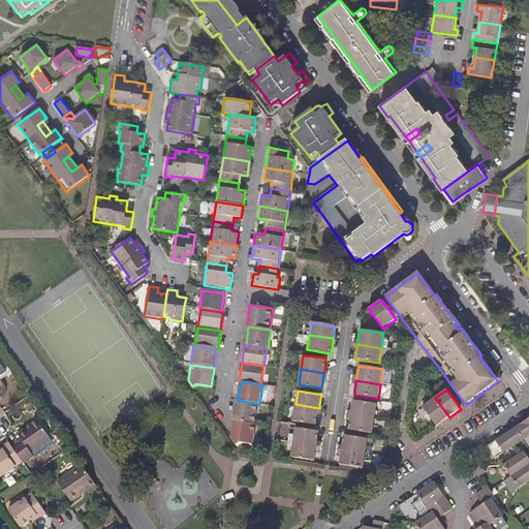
[(436,427),(449,417),(435,398),(423,407),(436,427)]
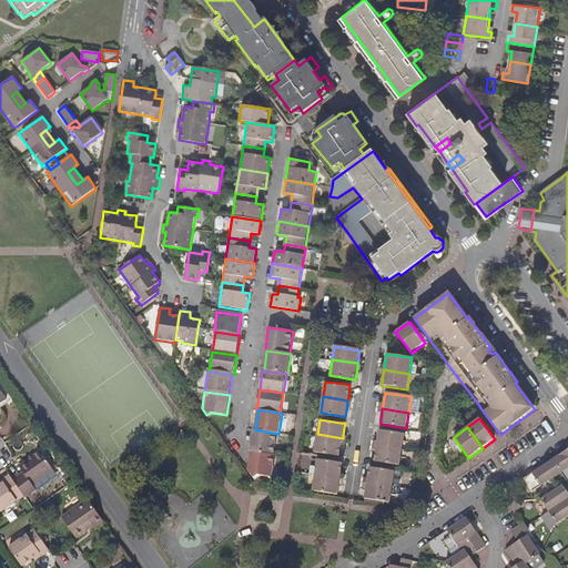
[(277,434),(255,429),(254,429),(251,452),(253,453),(274,456),(277,434)]
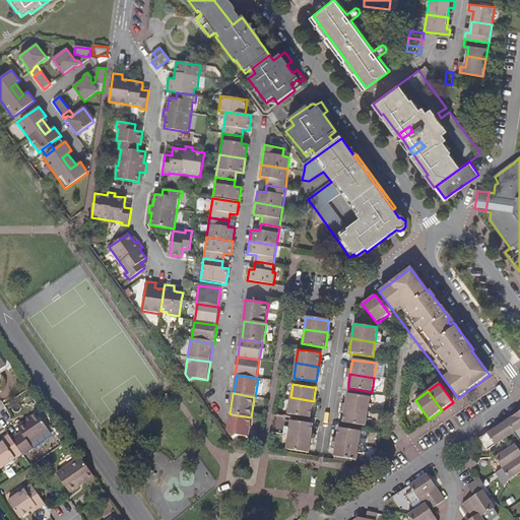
[(371,397),(353,395),(346,394),(346,399),(345,406),(344,409),(368,412),(371,397)]
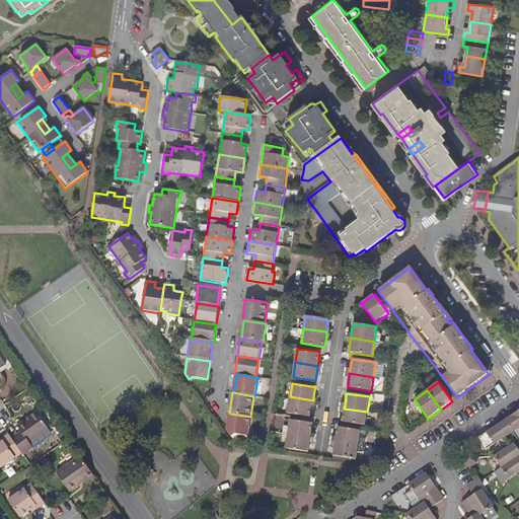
[(313,400),(290,396),(288,412),(307,415),(311,416),(311,410),(312,403),(313,400)]
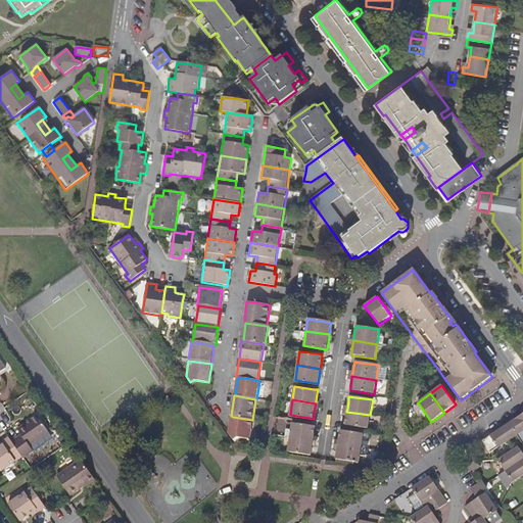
[(344,425),(351,426),(368,429),(370,415),(346,412),(346,414),(345,421),(344,425)]
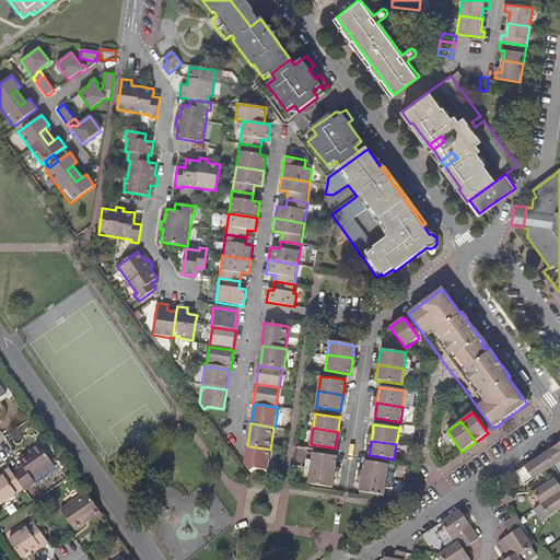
[(22,487),(24,489),(34,481),(31,476),(50,461),(38,443),(18,458),(21,464),(11,470),(22,487)]
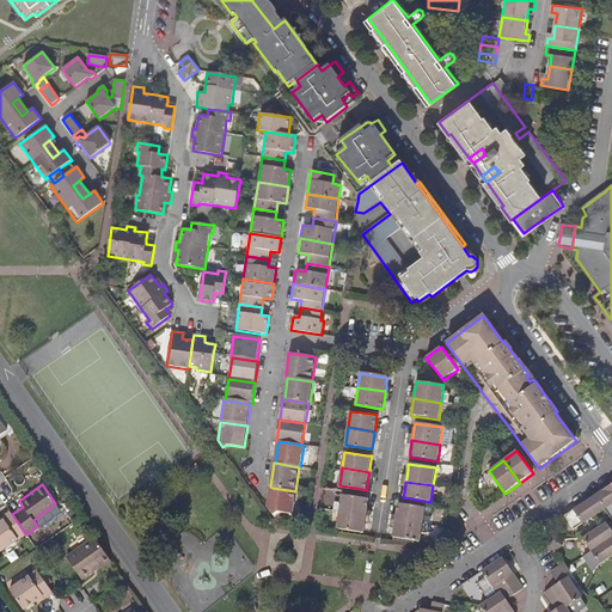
[(611,484),(598,495),(606,509),(611,505),(611,484)]
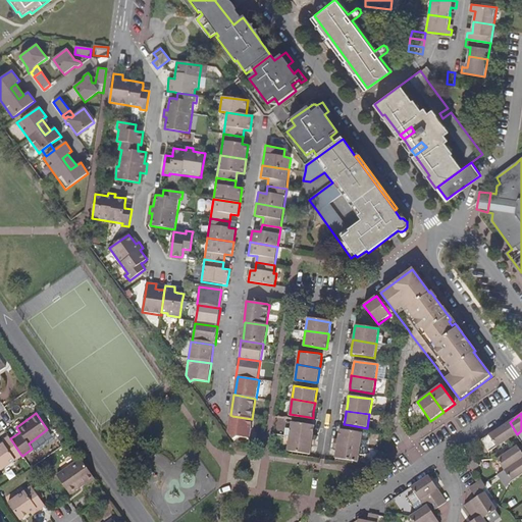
[(253,419),(252,419),(232,416),(229,434),(232,440),(239,436),(250,438),(253,419)]
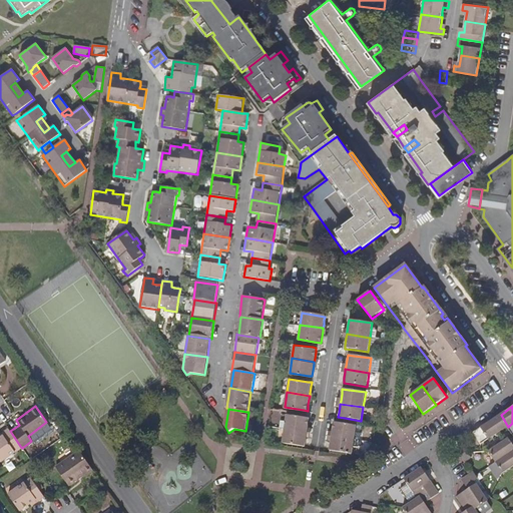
[(310,420),(310,417),(304,416),(288,413),(286,427),(308,431),(309,428),(310,420)]
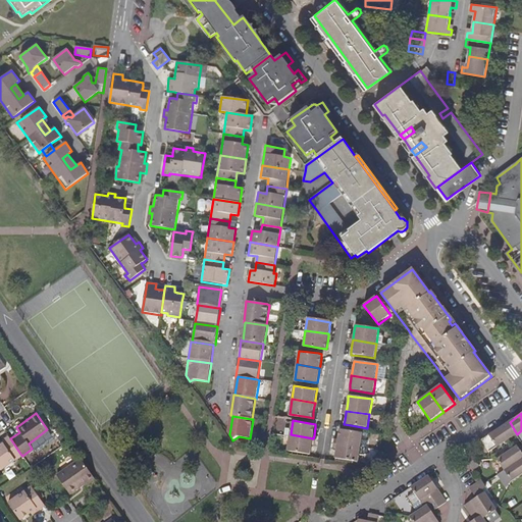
[(517,434),(510,422),(489,435),(498,447),(517,434)]
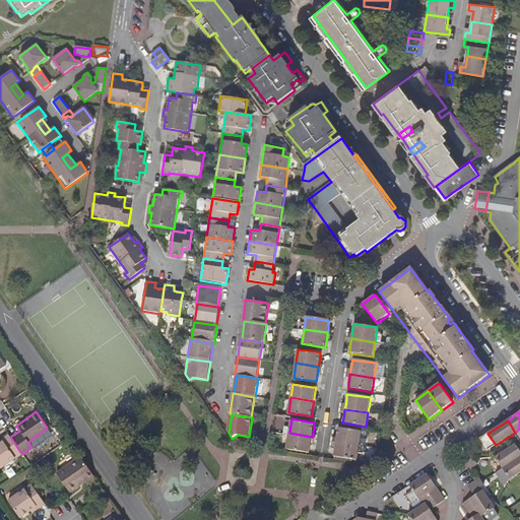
[(362,432),(348,430),(338,429),(337,434),(336,440),(336,443),(360,446),(362,432)]
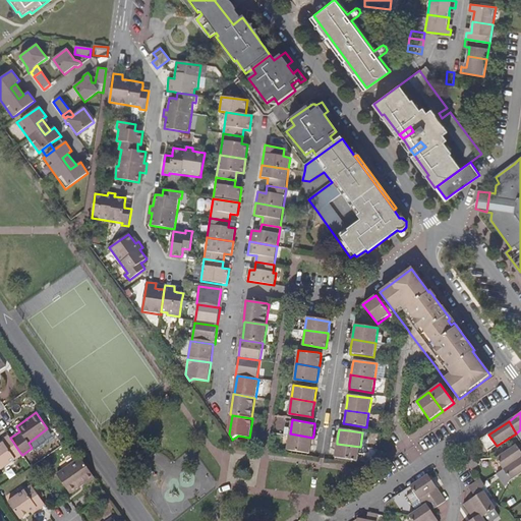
[(0,466),(20,453),(10,438),(7,433),(0,439),(1,441),(0,442),(0,466)]
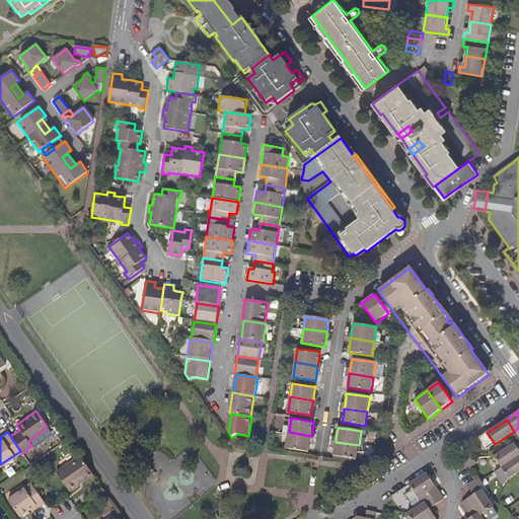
[(311,436),(289,432),(286,449),(309,452),(310,446),(311,438),(311,436)]
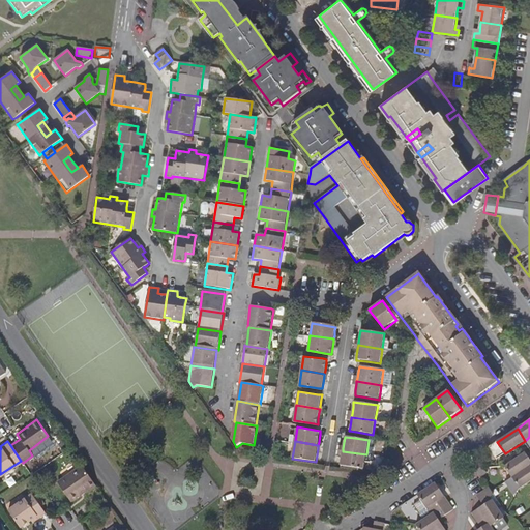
[(366,454),(343,451),(342,454),(342,461),(341,465),(364,469),(366,454)]
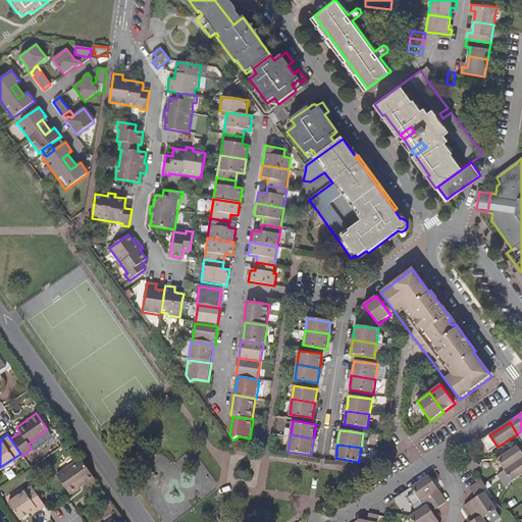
[(507,470),(521,459),(521,450),(519,446),(500,459),(507,470)]
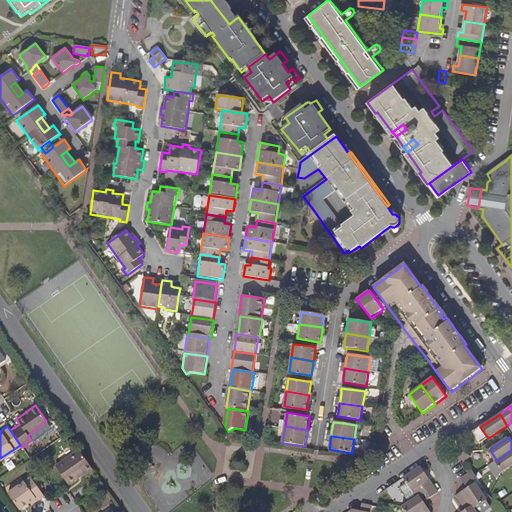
[(463,462),(470,458),(461,445),(455,449),(463,462)]
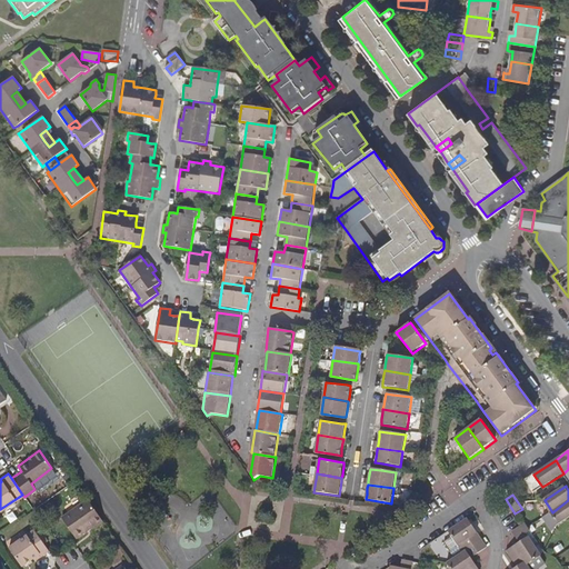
[(423,506),(429,515),(445,503),(439,496),(423,506)]
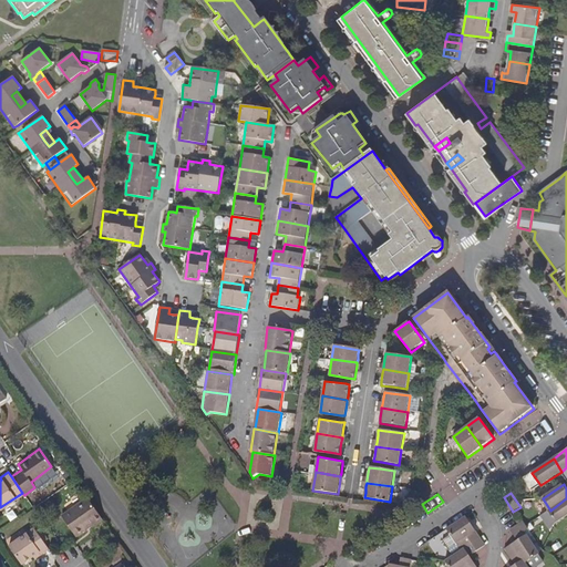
[(101,518),(85,495),(60,513),(74,534),(92,522),(94,523),(101,518)]
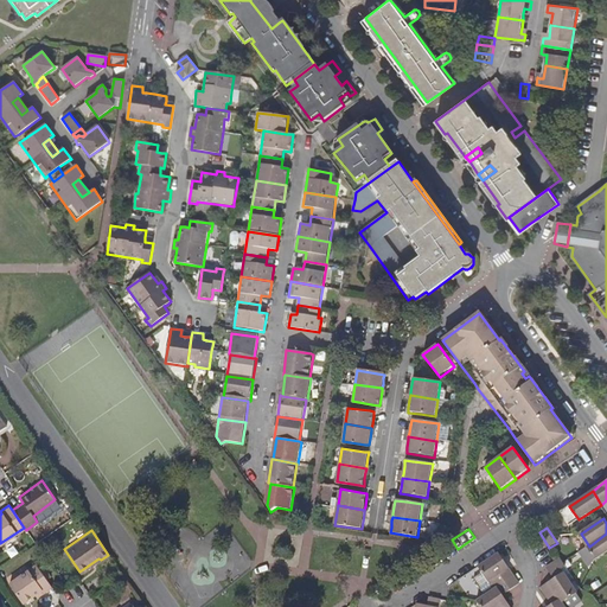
[(598,560),(606,553),(606,534),(589,547),(598,560)]
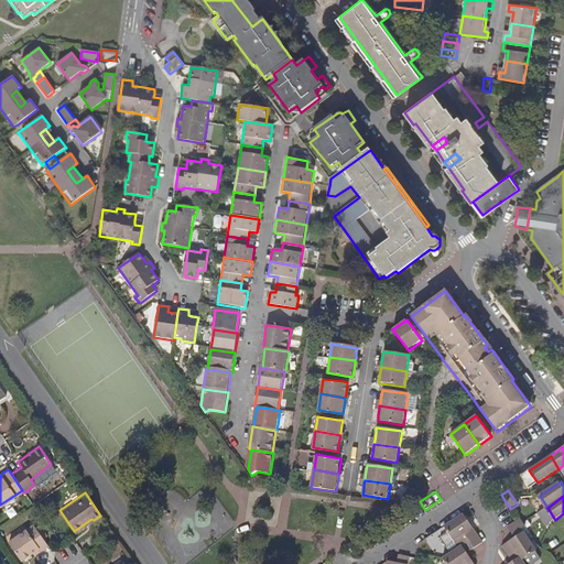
[(545,509),(539,513),(544,523),(552,519),(545,509)]
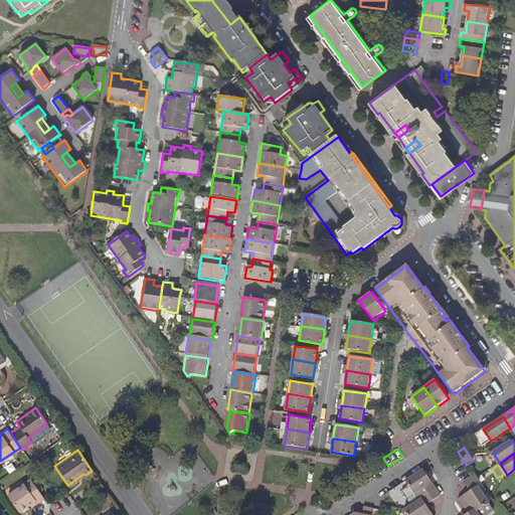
[(433,483),(422,469),(405,481),(409,487),(402,491),(408,500),(414,496),(414,495),(433,483)]
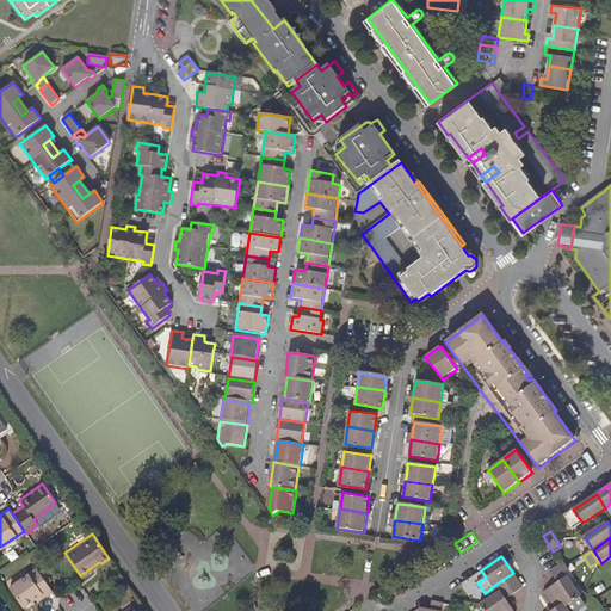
[(571,569),(568,566),(566,561),(560,566),(551,571),(557,579),(559,578),(561,581),(554,586),(567,606),(568,606),(582,597),(567,572),(571,569)]
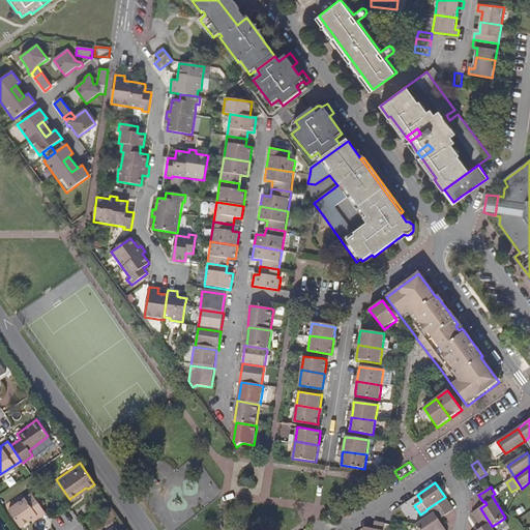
[(35,513),(37,516),(43,511),(41,507),(33,496),(31,492),(24,497),(7,508),(19,525),(29,518),(35,513)]
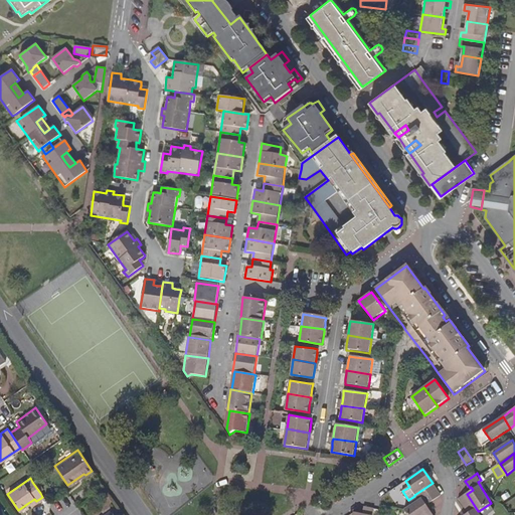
[(32,482),(40,493),(44,490),(36,480),(32,482)]
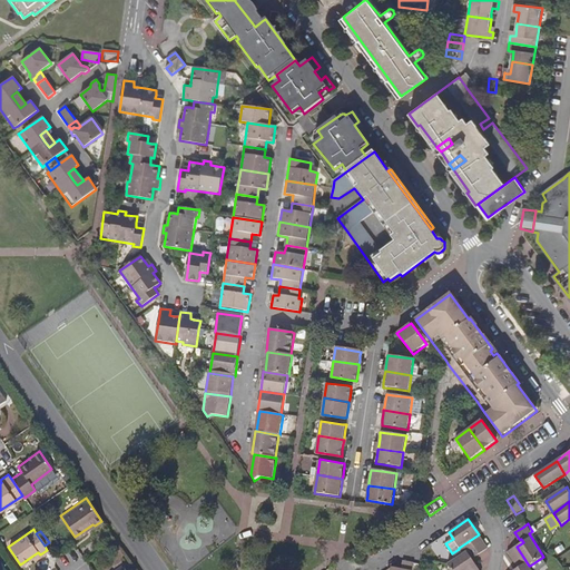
[(449,569),(470,569),(478,566),(472,557),(475,554),(477,557),(490,549),(484,541),(449,563),(444,562),(449,569)]
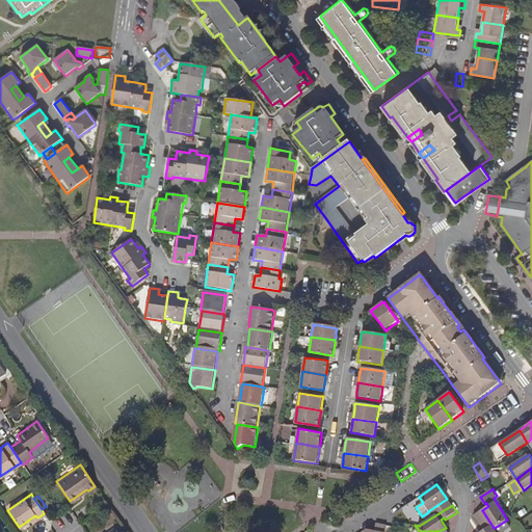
[(497,531),(495,528),(494,528),(482,510),(475,514),(483,527),(485,525),(487,528),(481,531),(497,531)]
